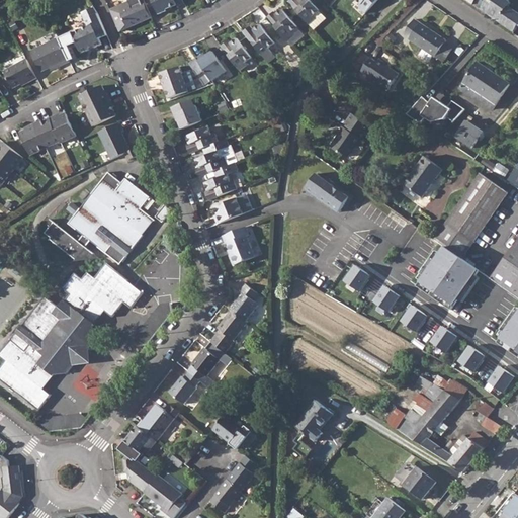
[(152,16),(144,0),(126,0),(127,1),(110,9),(119,29),(126,26),(127,27),(152,16)]
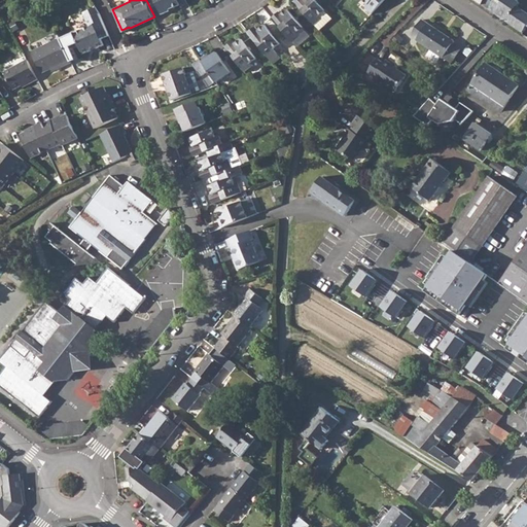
[(185,0),(154,0),(162,14),(170,10),(169,9),(180,4),(181,6),(187,3),(185,0)]
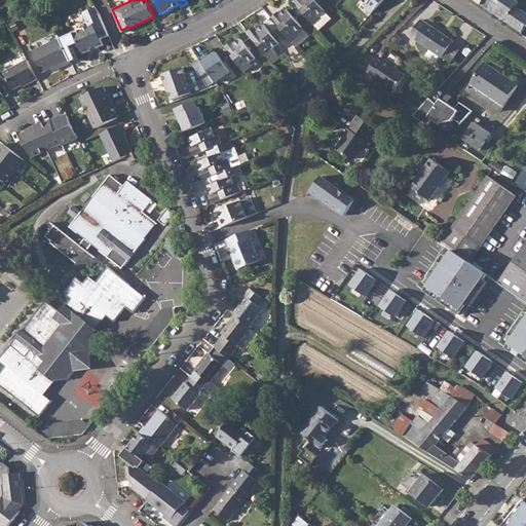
[(294,0),(292,3),(313,27),(320,20),(317,17),(324,11),(313,0),(294,0)]
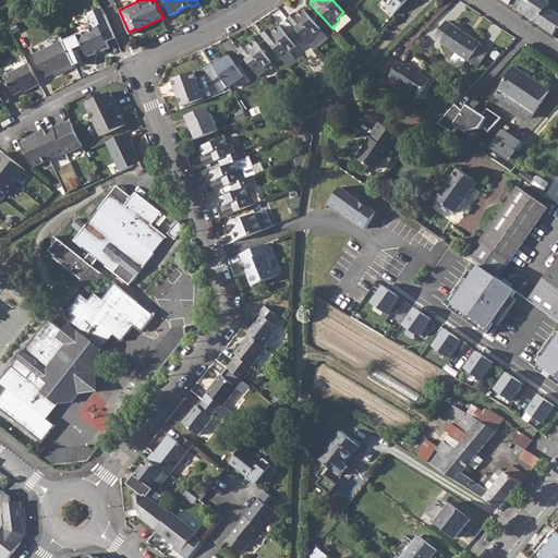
[(383,0),(389,5),(387,8),(393,15),(407,0),(383,0)]
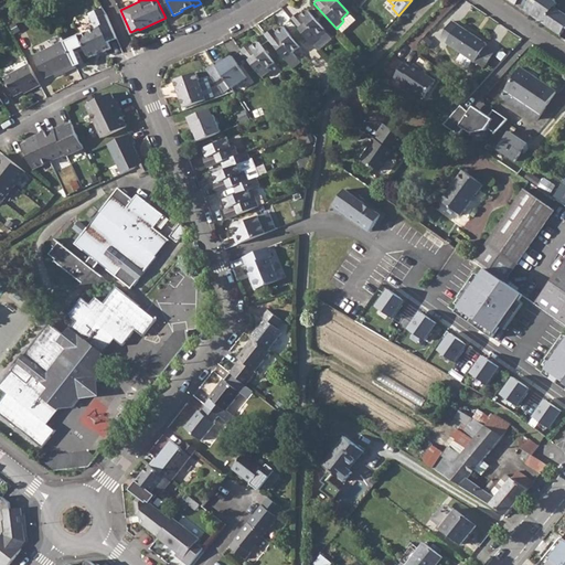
[(509,0),(562,35),(564,29),(564,14),(554,7),(556,3),(552,0),(509,0)]
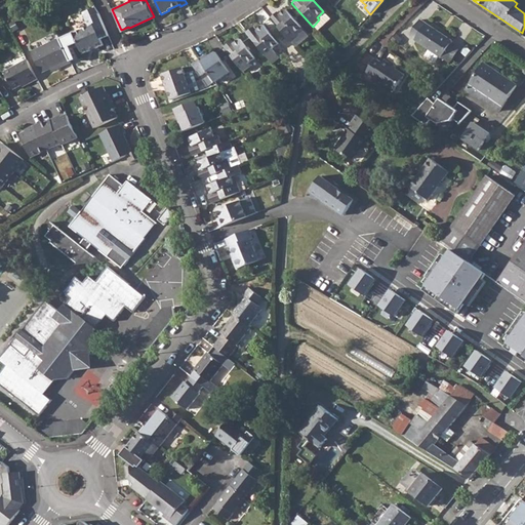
[(98,13),(93,5),(83,9),(88,21),(90,19),(93,26),(73,35),(75,39),(72,46),(74,49),(80,51),(82,55),(90,51),(91,47),(94,49),(103,45),(101,40),(109,36),(98,13)]
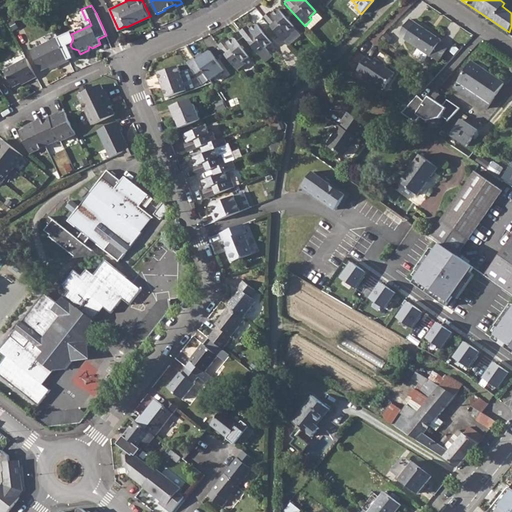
[(269,12),(262,18),(283,42),(290,36),(288,33),(293,27),(278,10),(272,15),(269,12)]
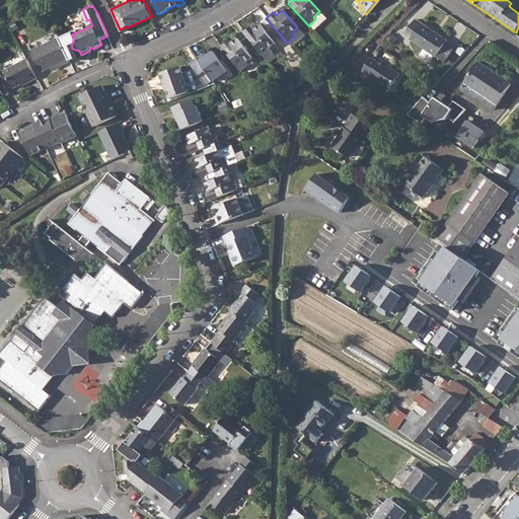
[(416,19),(403,35),(422,48),(418,55),(428,62),(433,55),(435,57),(447,40),(416,19)]
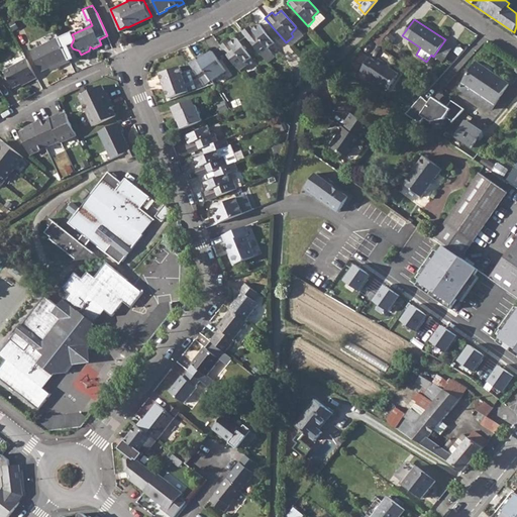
[(250,27),(243,33),(264,58),(269,64),(276,58),(268,48),(274,43),(260,25),(253,30),(250,27)]
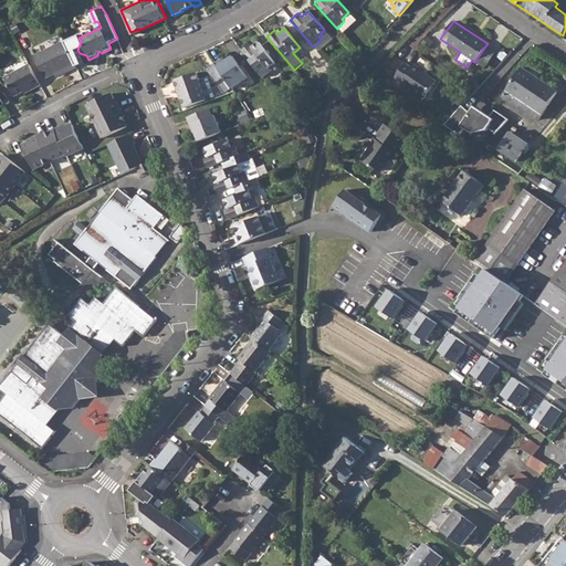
[(45,79),(54,74),(66,69),(67,72),(75,67),(64,41),(34,55),(45,79)]
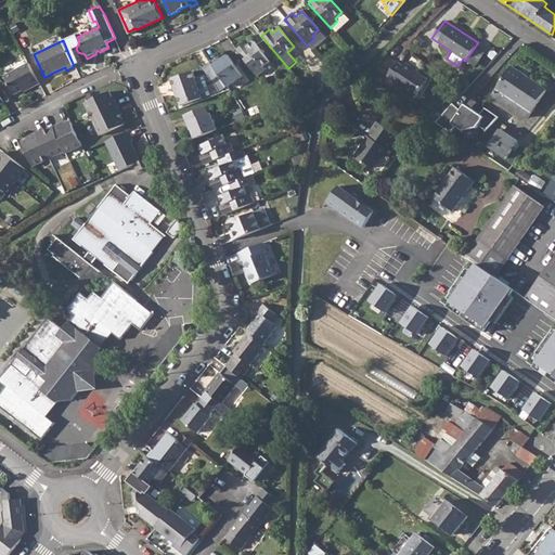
[(244,44),(235,50),(256,77),(263,71),(261,68),(268,63),(253,42),(246,47),(244,44)]
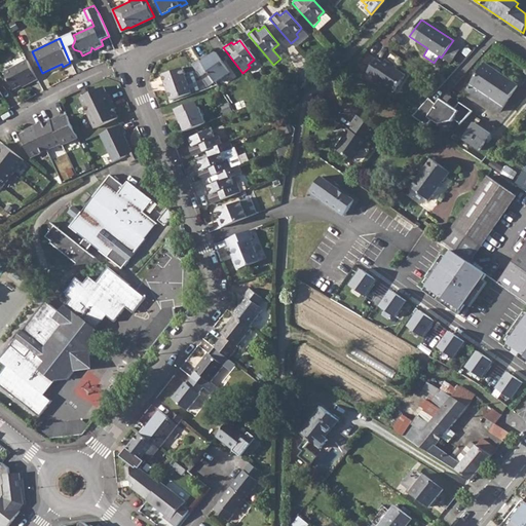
[(207,54),(198,60),(207,72),(215,83),(230,73),(216,53),(210,58),(207,54)]
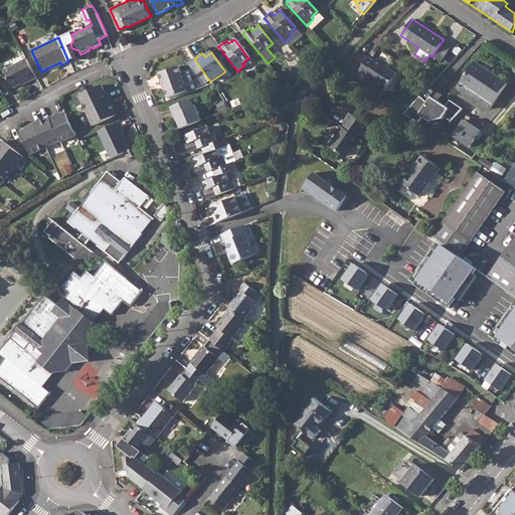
[(369,56),(359,69),(365,74),(363,76),(370,81),(373,81),(384,90),(396,73),(383,64),(384,62),(377,57),(375,60),(369,56)]
